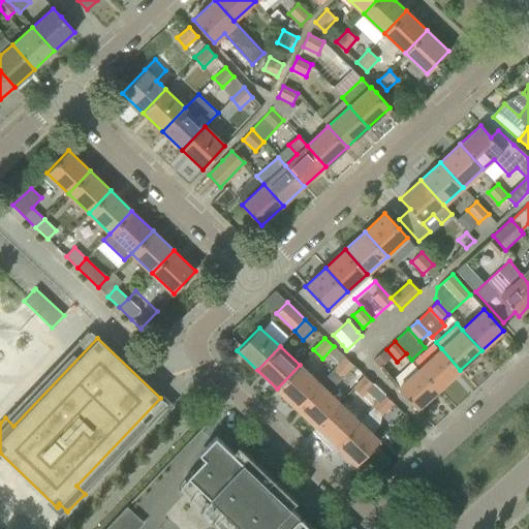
[(460,370),(441,348),(419,368),(439,390),(460,370)]
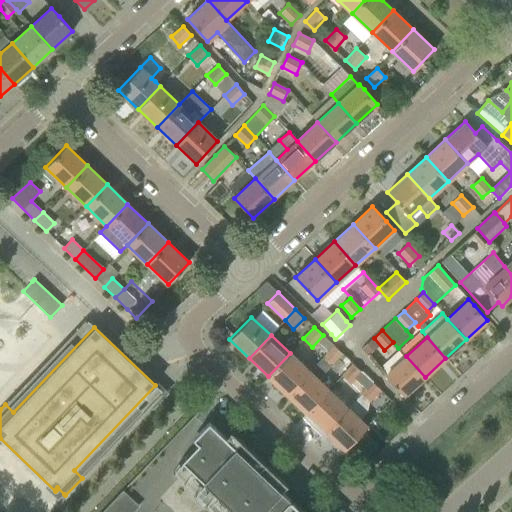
[(332,366),(343,354),(334,346),(309,372),(287,395),(306,413),(328,390),(317,380),(331,365),(332,366)]
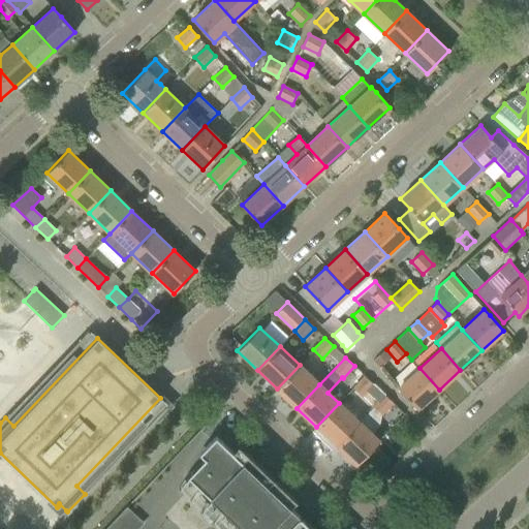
[(297,408),(319,384),(300,365),(277,389),(297,408)]
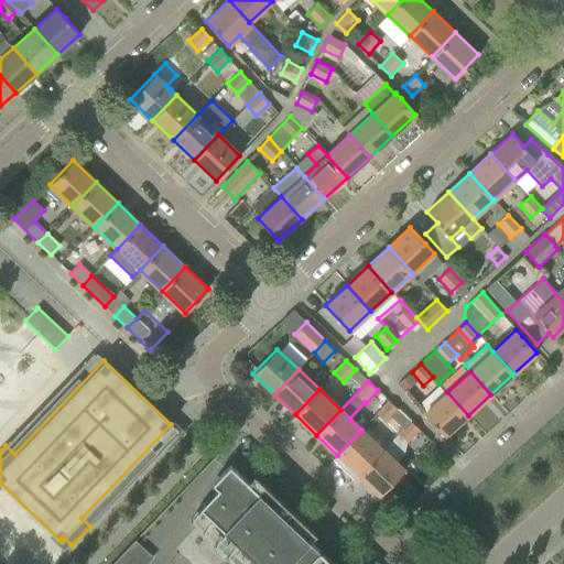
[(468,415),(447,392),(424,413),(444,436),(468,415)]
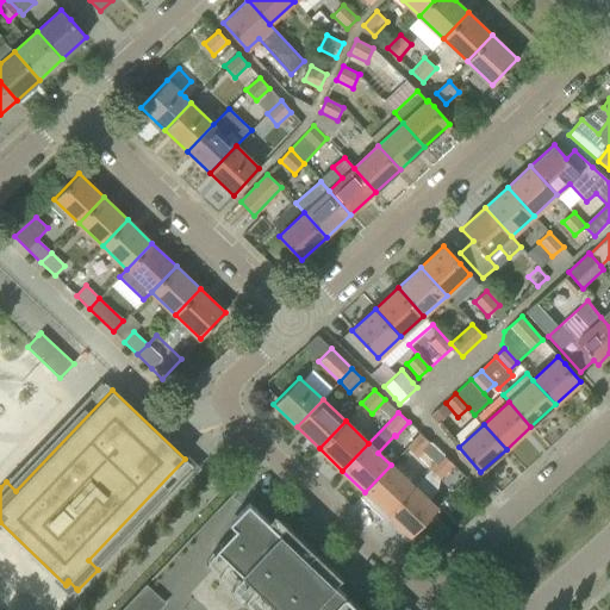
[(417,456),(430,443),(419,433),(406,447),(417,456)]
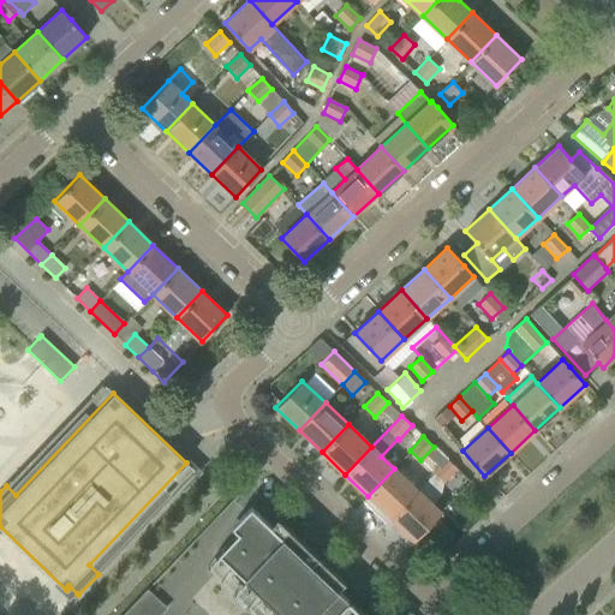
[(457,469),(446,459),(433,472),(443,483),(457,469)]
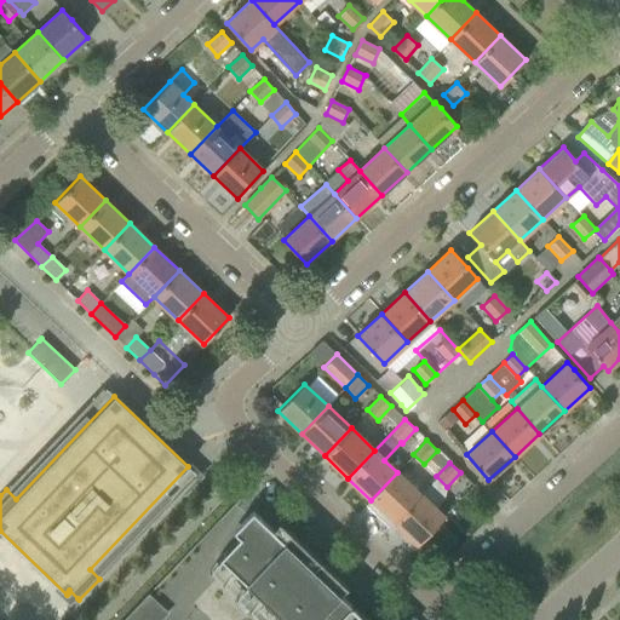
[(394,522),(420,494),(397,472),(371,500),(394,522)]
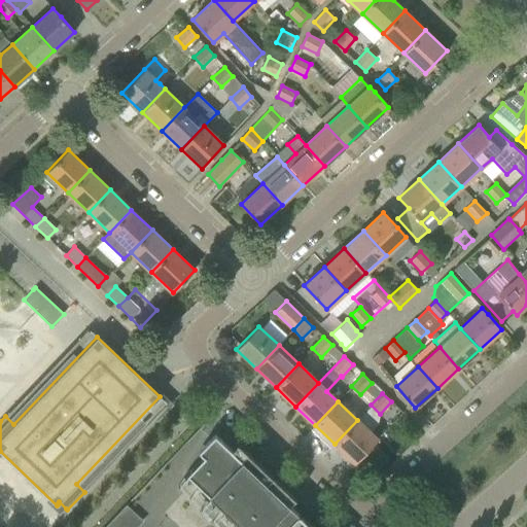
[(355,463),(376,441),(377,440),(357,420),(335,444),(355,463)]
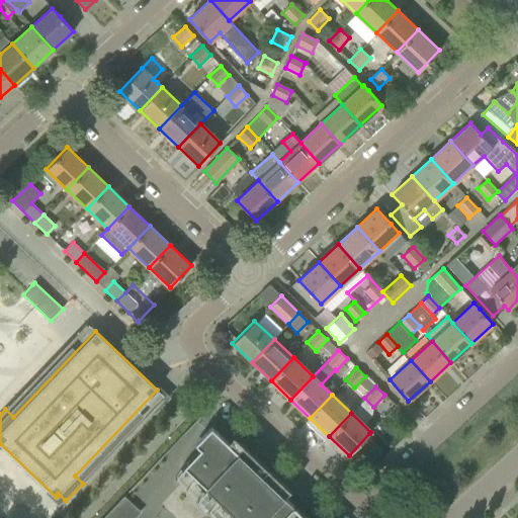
[(133,517),(141,511),(124,496),(102,517),(307,517),(283,495),(288,490),(288,491),(290,490),(223,426),(217,432),(211,427),(196,445),(199,447),(183,465),(238,517),(133,517)]
